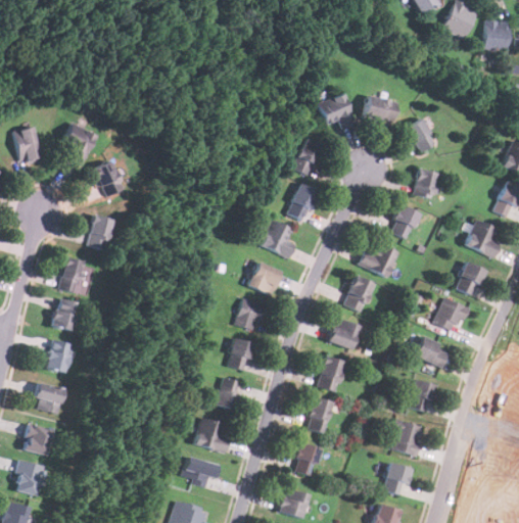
[(439,3),(437,0),(413,0),(423,13),(439,3)]
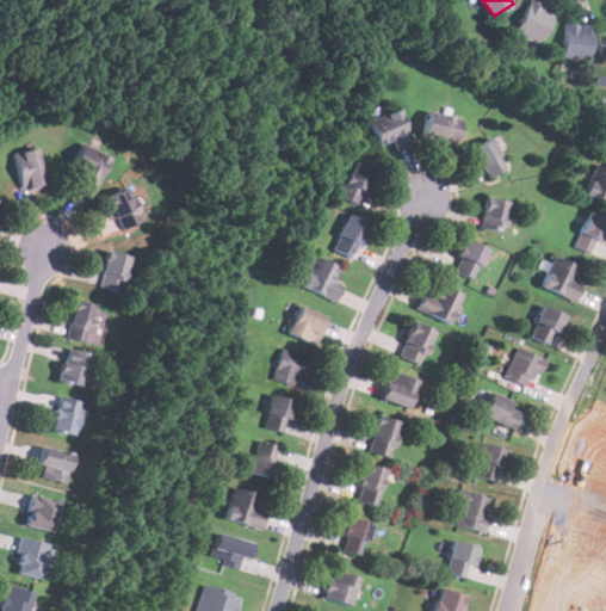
[(558,13),(533,1),(518,34),(543,47),(558,13)]
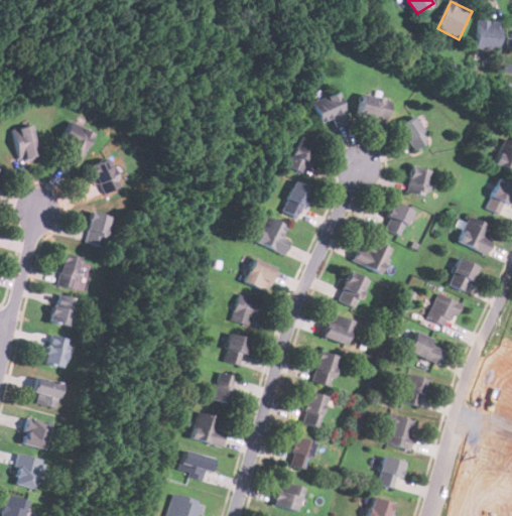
[(503,49),(503,21),(480,21),(480,49),(503,49)]
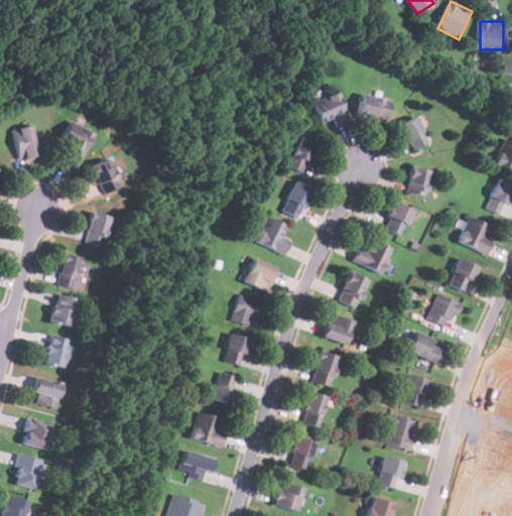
[(314,103),(324,123),(335,118),(339,127),(353,121),(340,92),(314,103)]
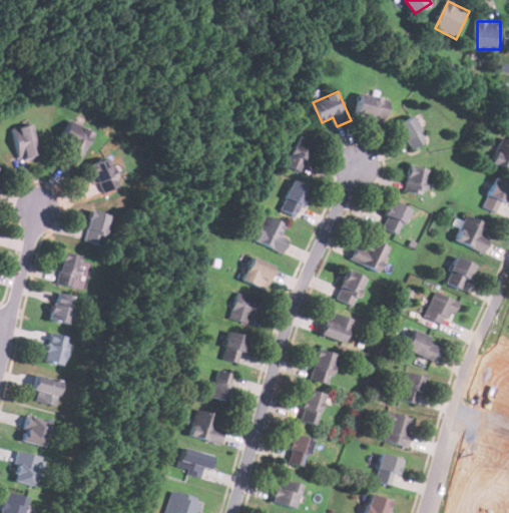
[(360,118),(390,117),(389,96),(360,97),(360,118)]
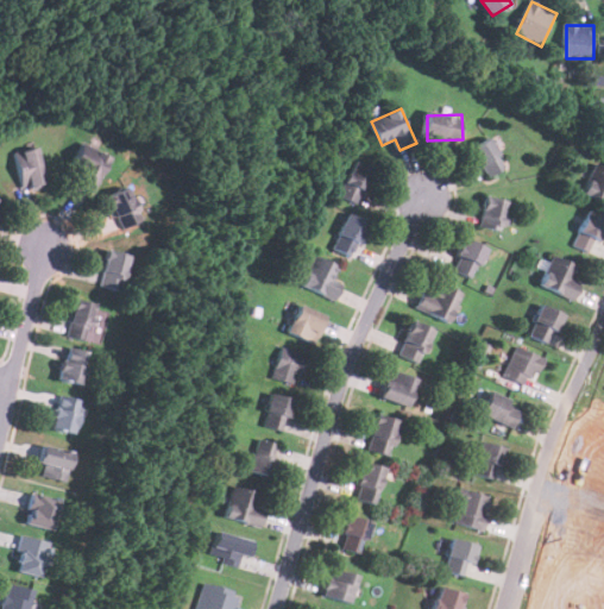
[(509,165),(492,137),(467,152),(478,169),(484,164),(491,176),(509,165)]
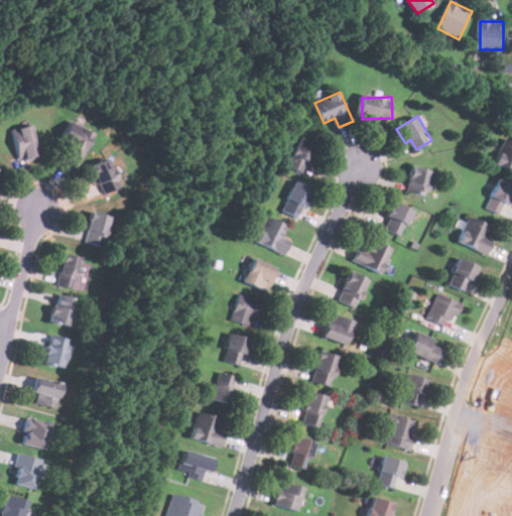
[(95,137),(71,124),(61,142),(72,147),(68,154),(83,161),(95,137)]
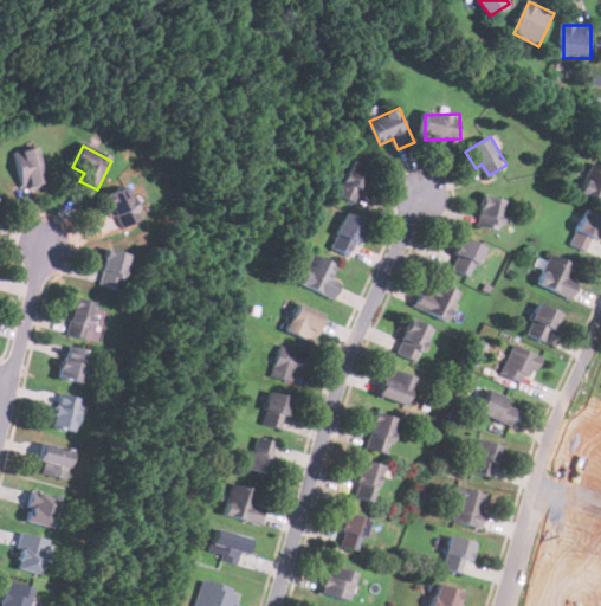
[(14,154),(27,191),(50,184),(37,147),(14,154)]
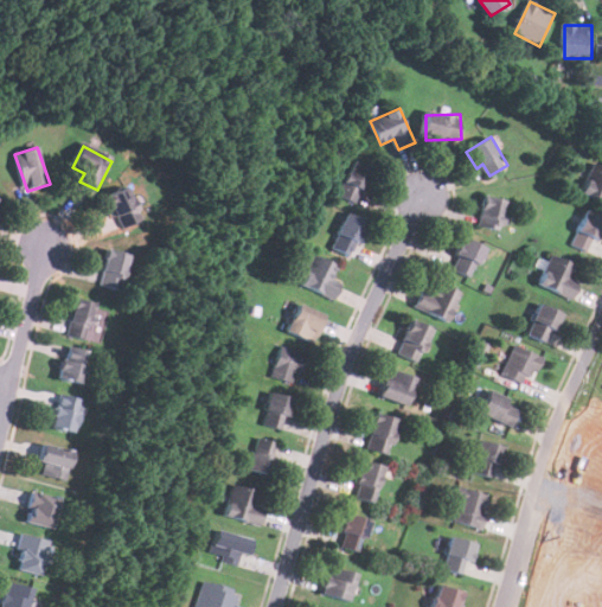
[(340,195),(357,203),(375,170),(357,160),(340,195)]
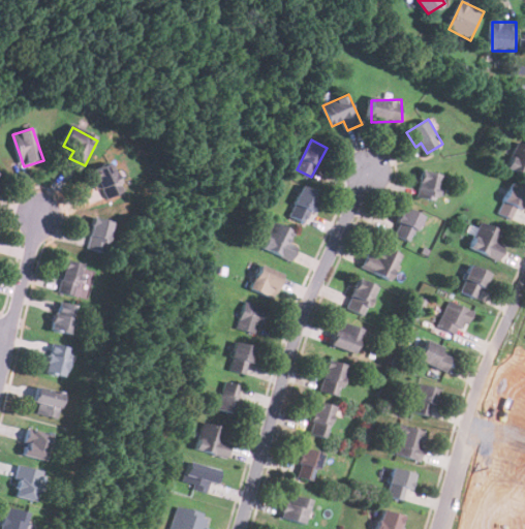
[(524,145),(520,143),(508,168),(524,175),(524,145)]
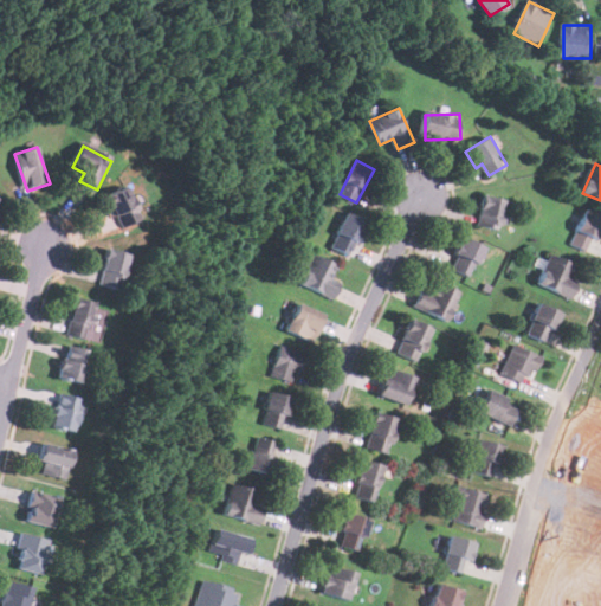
[(122,230),(144,219),(129,186),(108,197),(122,230)]
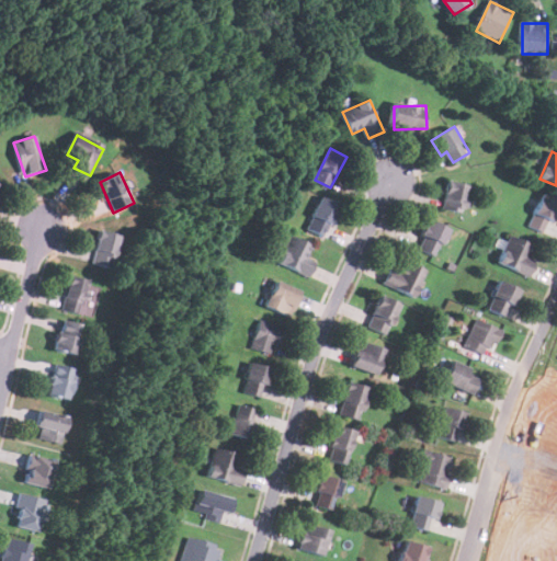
[(443,208),(465,213),(472,186),(451,181),(443,208)]
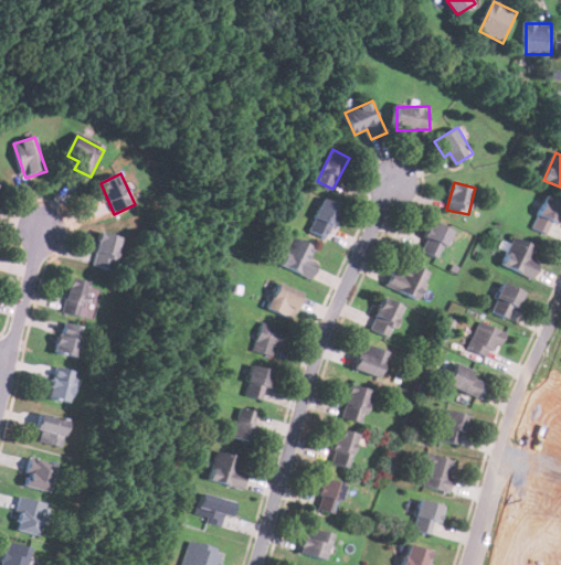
[(560,201),(549,195),(536,225),(546,230),(549,224),(558,228),(560,223),(560,201)]
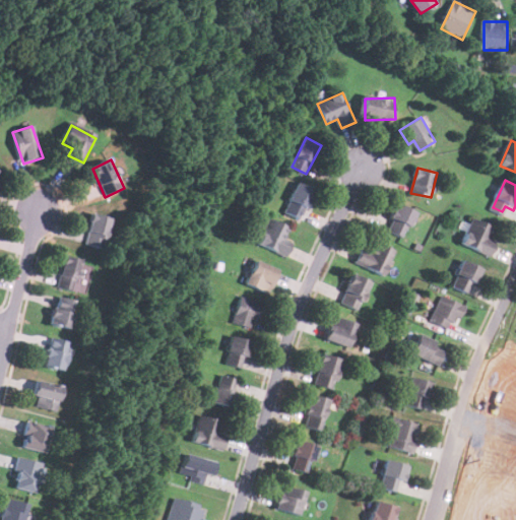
[(285,211),(304,219),(317,190),(300,182),(285,211)]
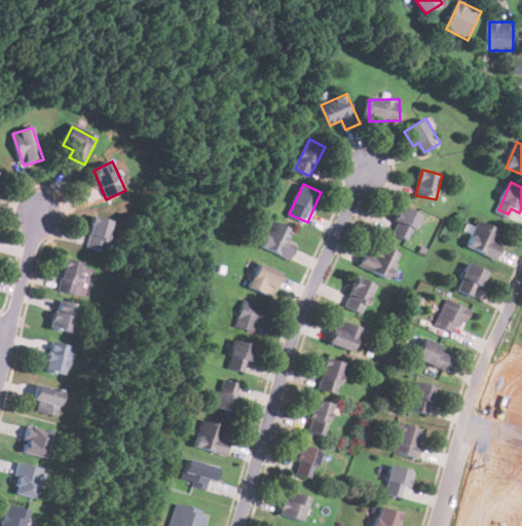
[(423,215),(405,205),(393,232),(411,240),(423,215)]
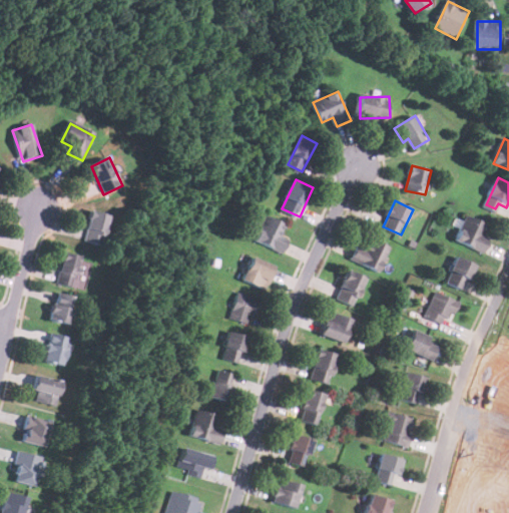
[(87,241),(105,244),(111,214),(92,211),(87,241)]
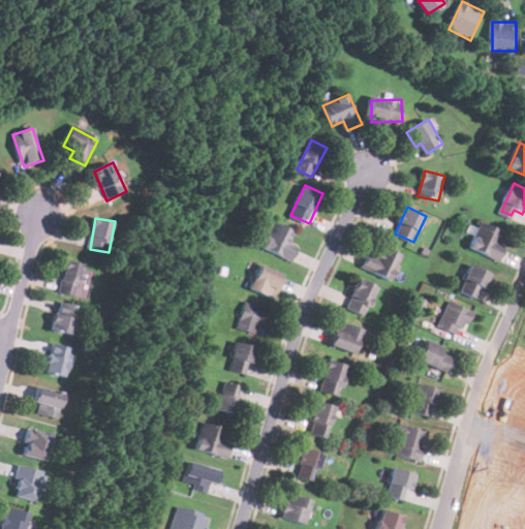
[(291,241),(296,232),(277,222),(264,246),(291,262),(301,246),(291,241)]
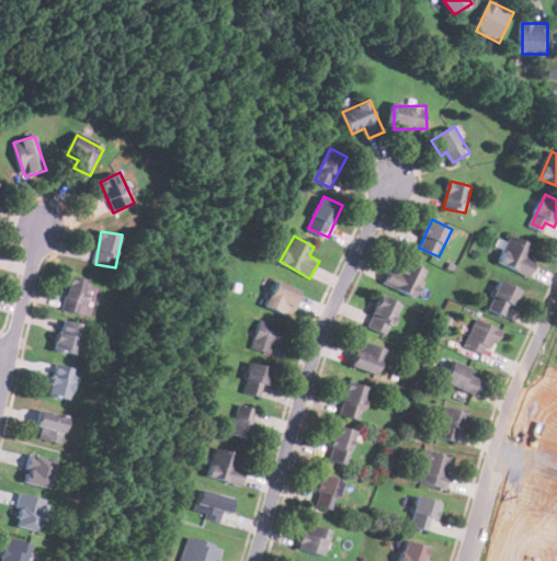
[(529,258),(534,244),(511,236),(500,264),(532,276),(537,261),(529,258)]
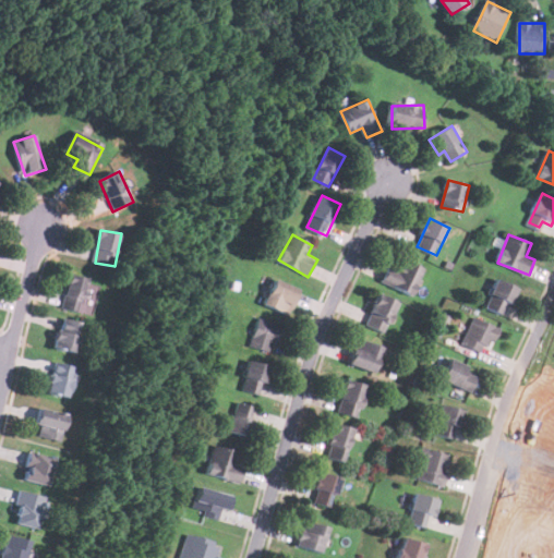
[(383,282),(416,295),(426,269),(406,261),(398,277),(387,273),(383,282)]
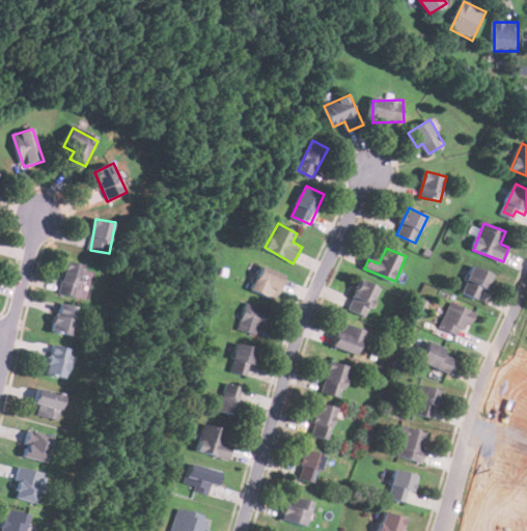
[(60,292),(78,297),(85,266),(68,261),(60,292)]
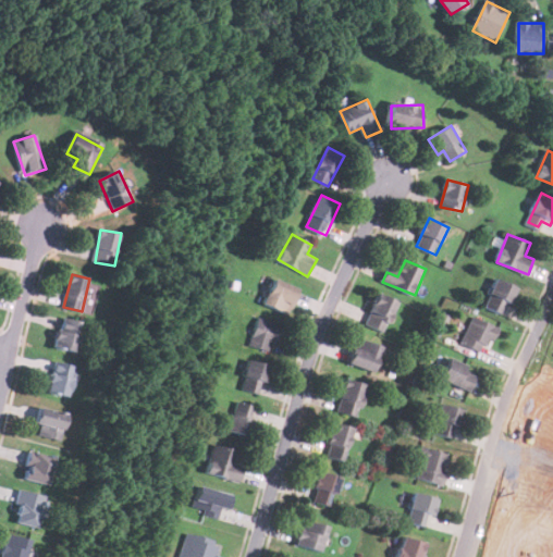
[(291,314),(302,288),(275,279),(266,305),(291,314)]
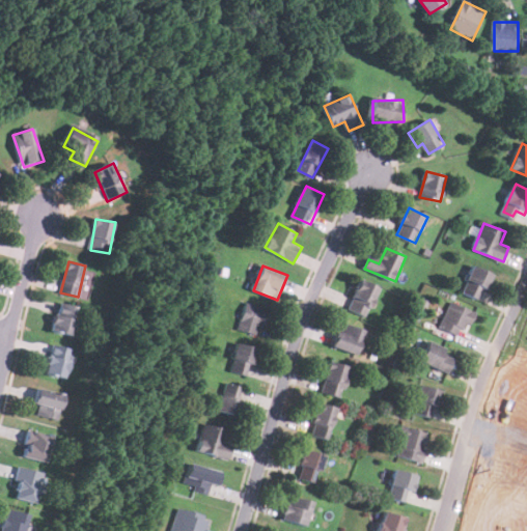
[(494,275),(474,266),(463,292),(482,301),(494,275)]
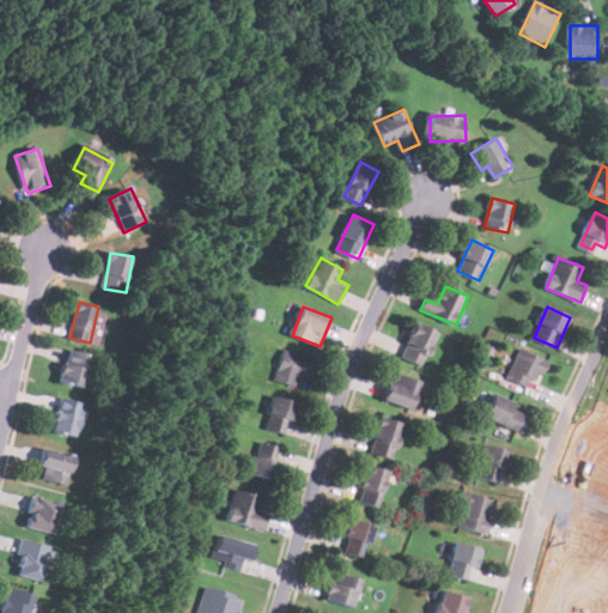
[(403,357),(425,365),(439,332),(417,323),(403,357)]
